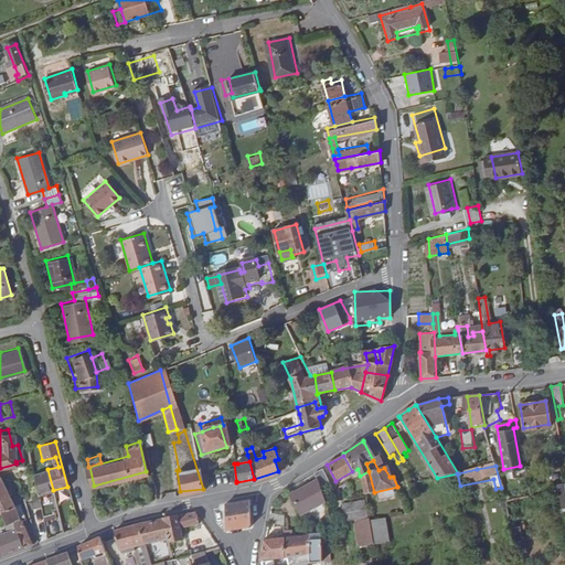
[(321,468),(313,472),(316,480),(289,493),(299,512),(324,500),(319,488),(322,486),(329,482),(321,468)]
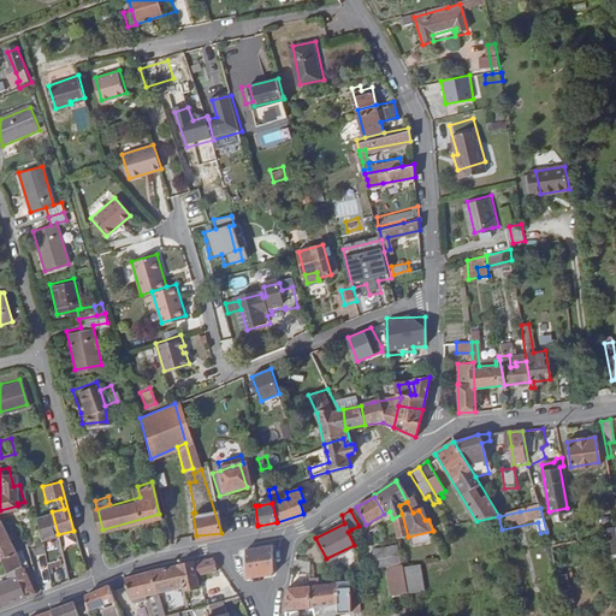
[(35,516),(41,540),(58,534),(52,511),(35,516)]
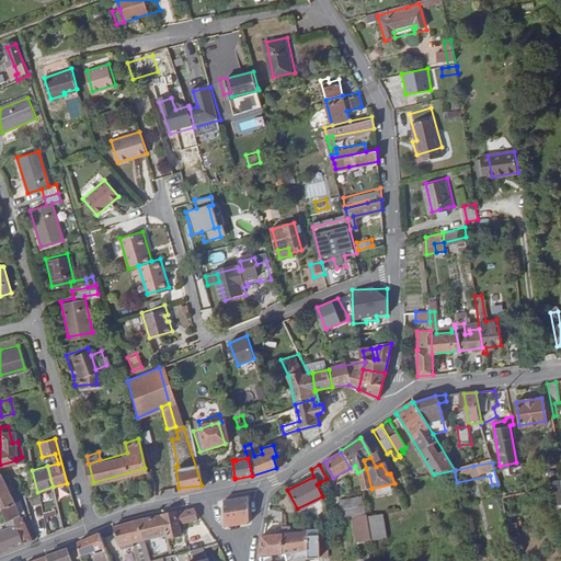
[(366,468),(357,472),(362,491),(371,489),(366,468)]
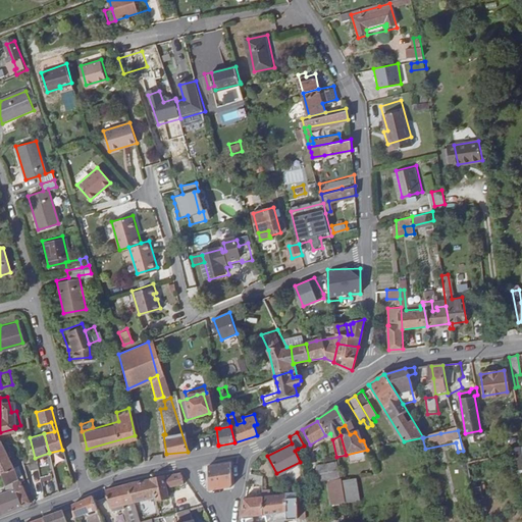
[(485,438),(490,460),(498,459),(493,436),(485,438)]
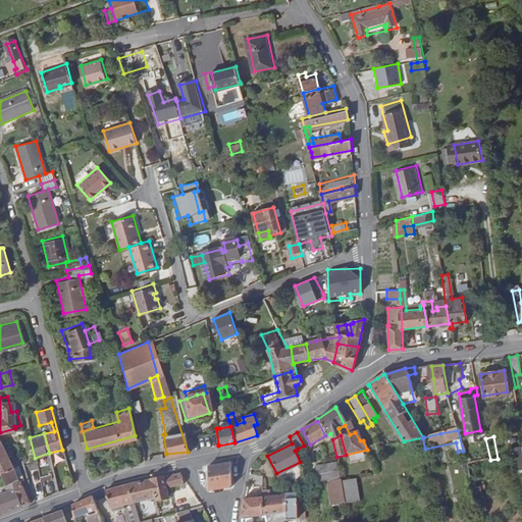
[(0,474),(2,474),(7,485),(12,483),(20,505),(30,502),(20,481),(24,478),(18,465),(14,467),(1,441),(0,441),(0,474)]
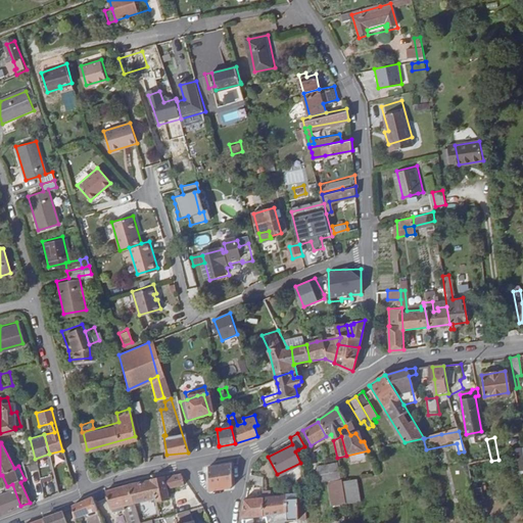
[(311,462),(307,454),(306,449),(304,446),(298,449),(301,464),(311,462)]
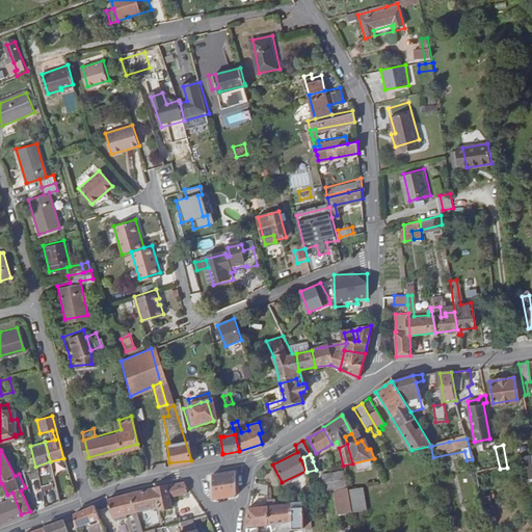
[(531,455),(523,456),(525,480),(531,478),(531,455)]
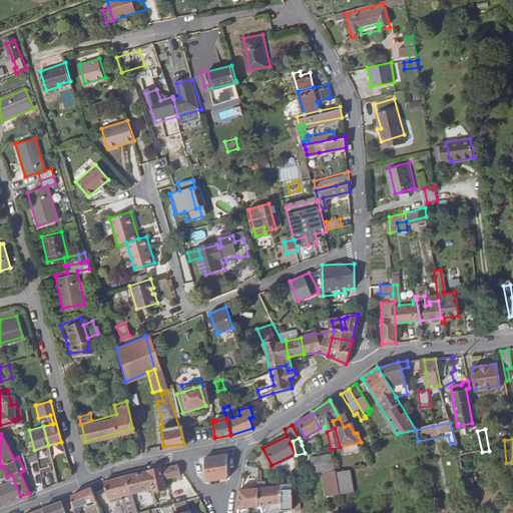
[(226,456),(204,459),(205,481),(226,478),(226,456)]
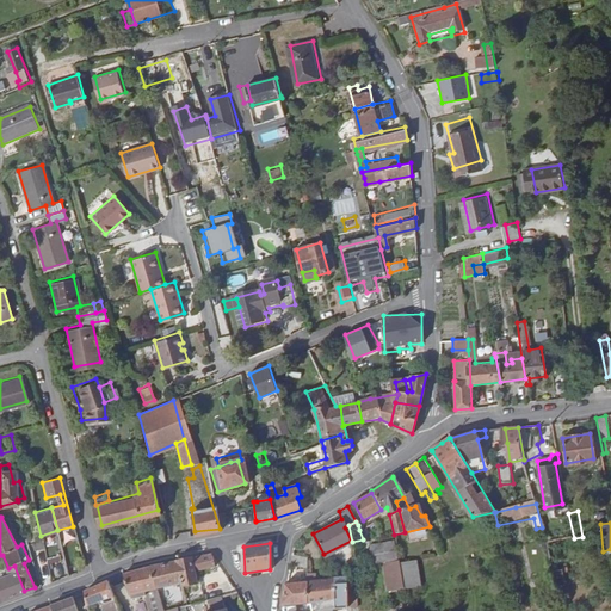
[(368,547),(370,565),(381,563),(399,561),(396,543),(390,543),(368,547)]
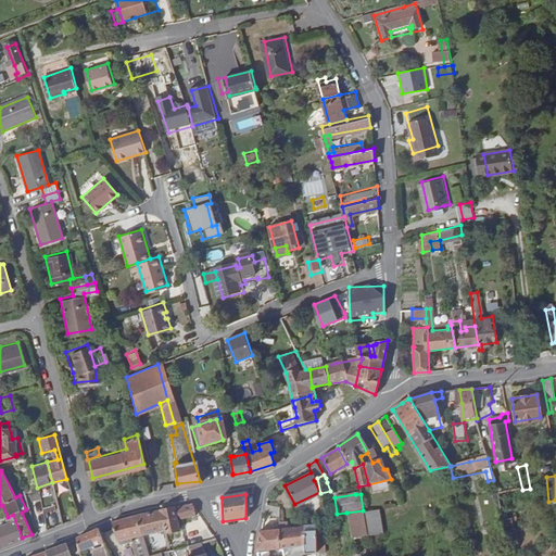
[(555,501),(546,503),(550,517),(555,515),(555,501)]
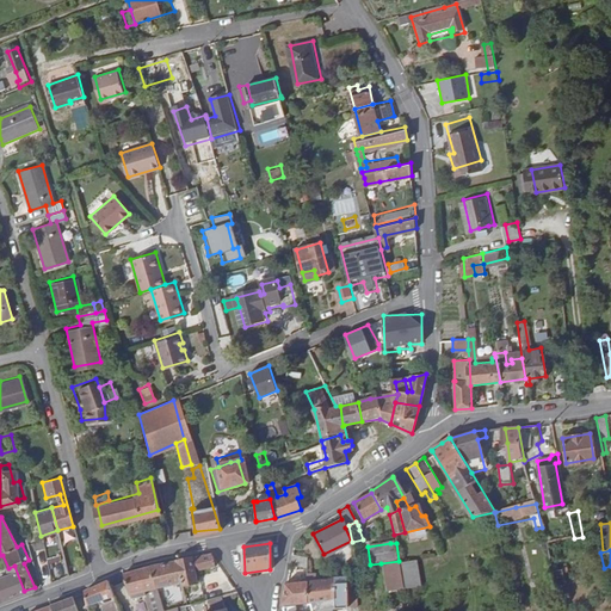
[(211,555),(150,568),(156,588),(158,588),(183,584),(183,586),(196,584),(193,571),(214,567),(211,555)]
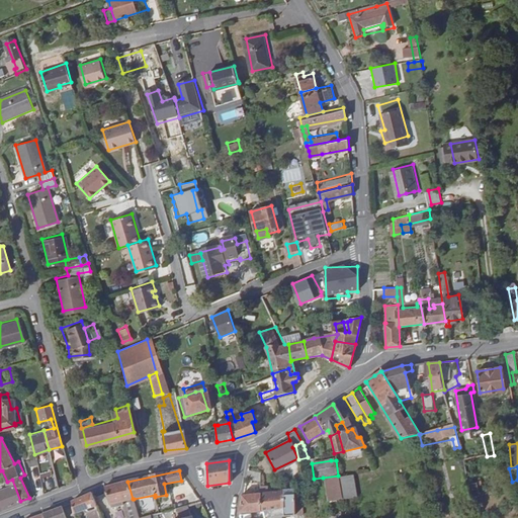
[(258,471),(247,472),(246,481),(259,479),(259,475),(258,471)]
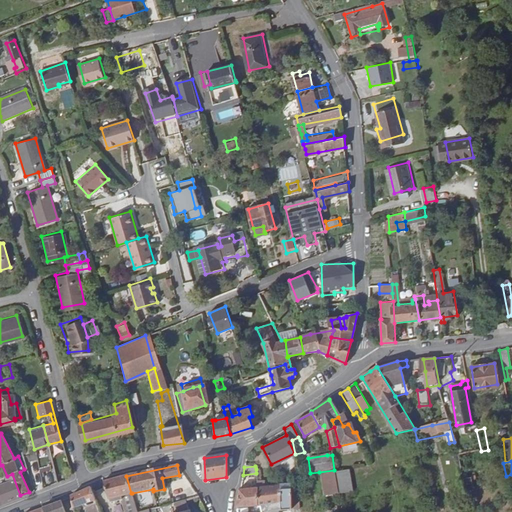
[(256,473),(258,486),(264,486),(262,468),(256,469),(256,473)]
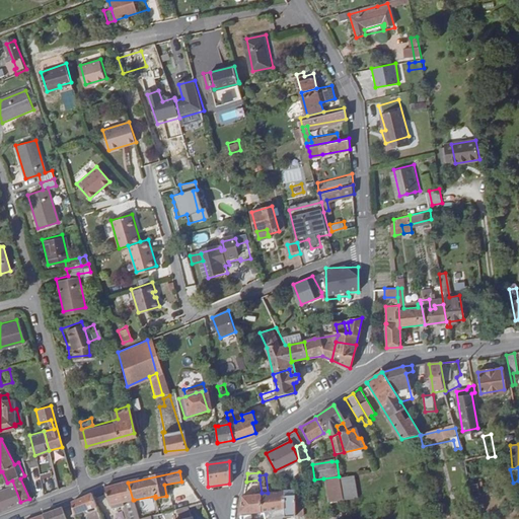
[(328,503),(360,499),(355,475),(323,478),(328,503)]
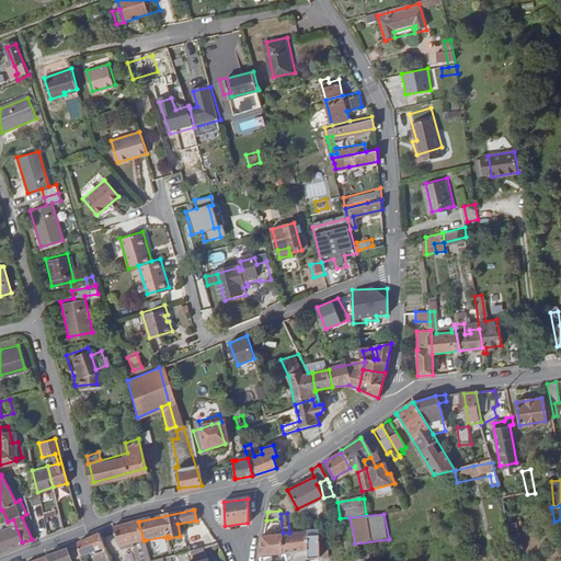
[(0,552),(2,551),(22,542),(13,519),(8,522),(10,527),(3,529),(2,528),(0,528),(0,552)]
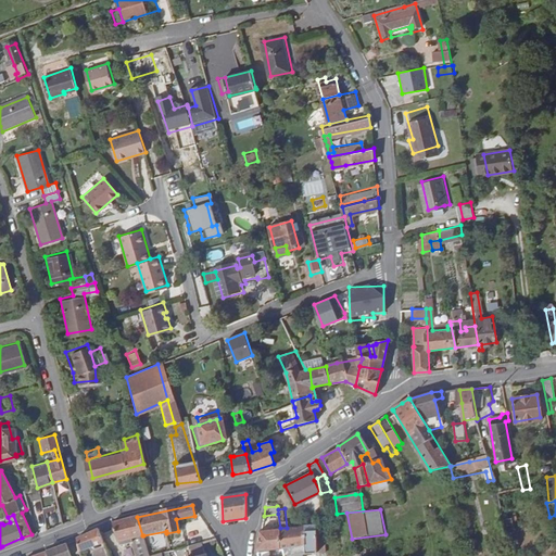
[(155,555),(148,555),(143,535),(142,535),(137,517),(113,522),(117,541),(129,539),(135,555),(161,555),(155,555)]
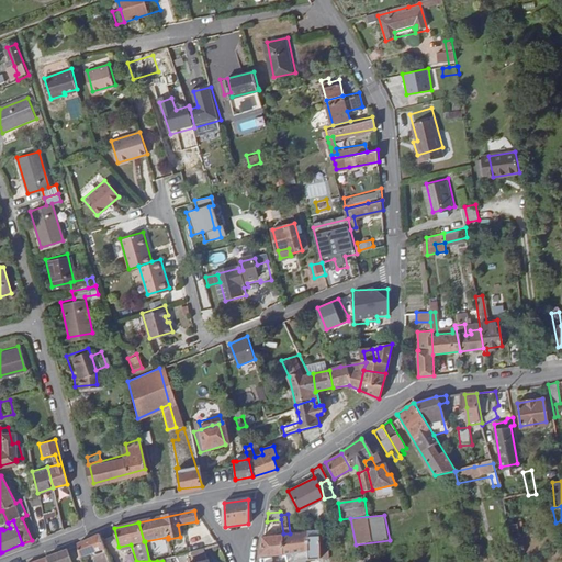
[(517,526),(507,527),(508,535),(517,534),(517,529),(521,529),(521,525),(517,525),(517,526)]
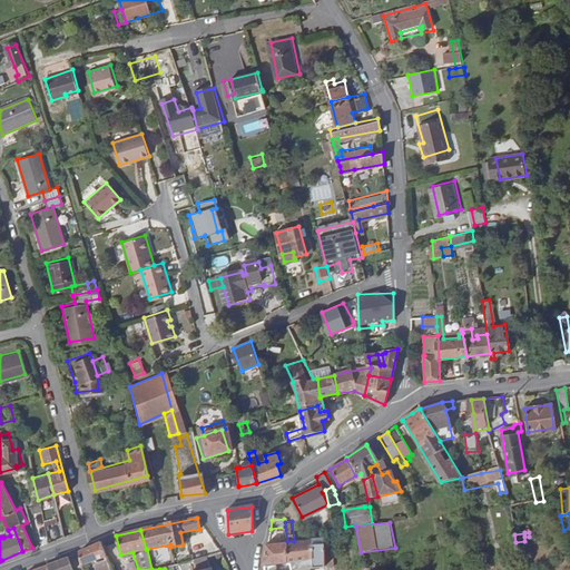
[(324,537),(294,541),(287,541),(290,559),(291,559),(293,569),(314,569),(327,568),(324,537)]
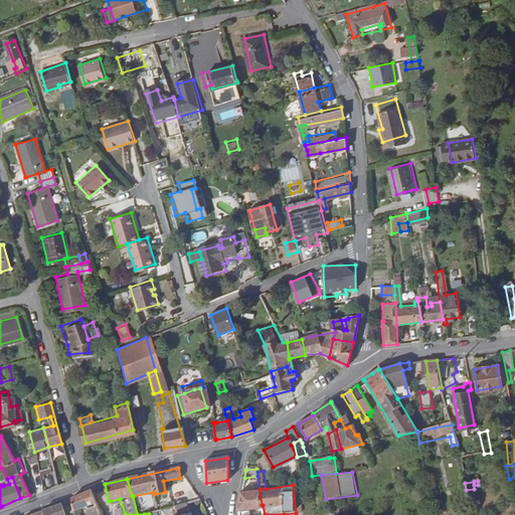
[(260,489),(241,492),(239,492),(236,508),(262,505),(260,489)]
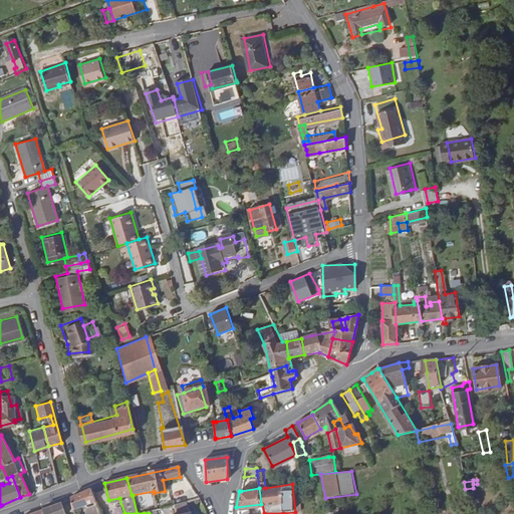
[(74,508),(95,503),(91,489),(71,498),(74,508)]
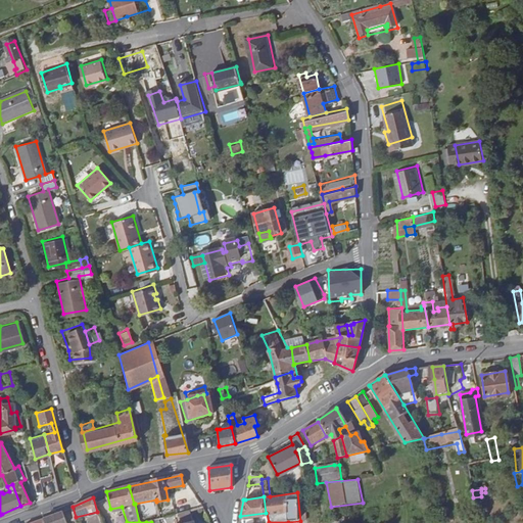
[(66,522),(62,511),(29,522),(66,522)]
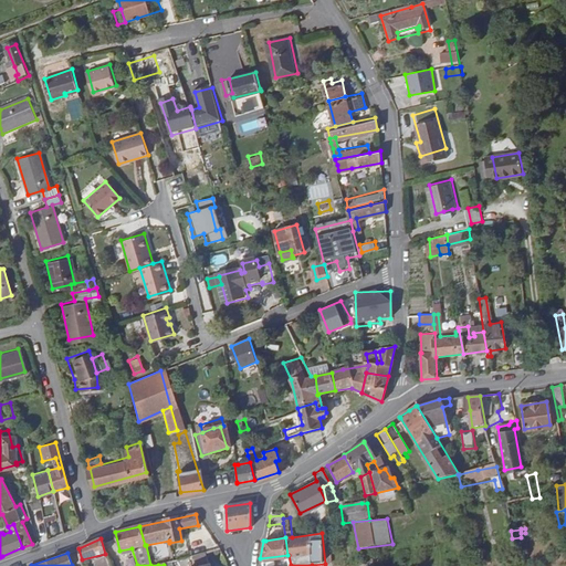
[(209,565),(207,554),(195,557),(196,565),(210,565),(209,565)]
